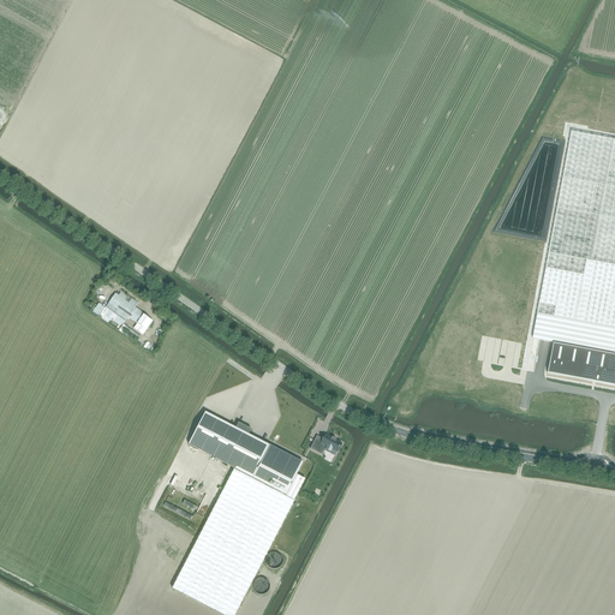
[(614,139),(572,132),(533,339),(555,344),(549,374),(614,386),(614,139)]
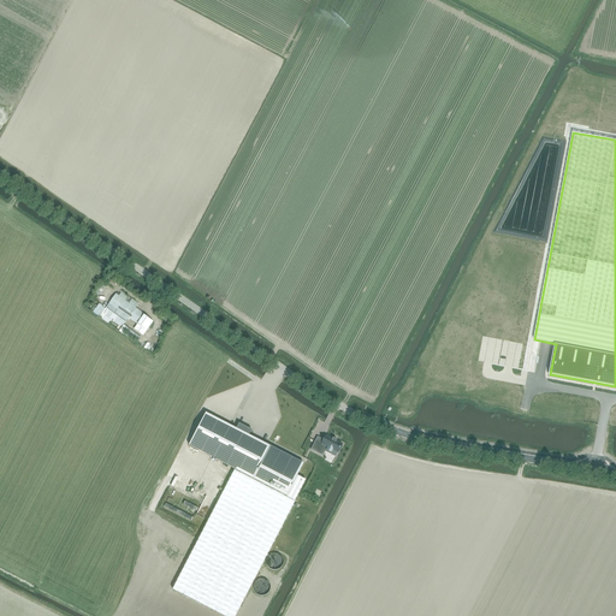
[(135,308),(138,304),(122,292),(119,296),(116,295),(105,309),(100,306),(94,314),(110,324),(112,321),(122,327),(119,331),(136,344),(141,338),(123,325),(129,318),(137,324),(134,329),(143,336),(144,333),(153,321),(143,315),(144,314),(135,308)]
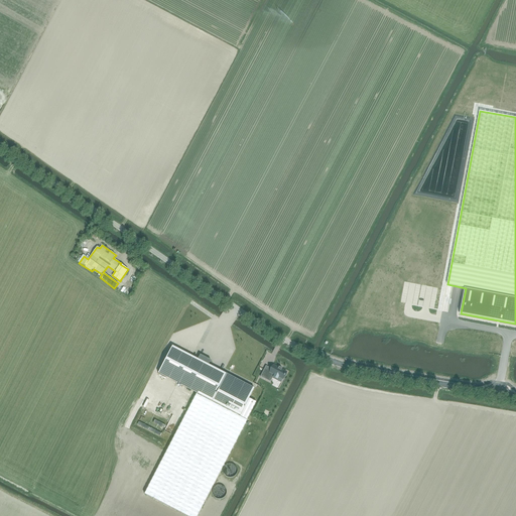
[(172,346),(158,373),(177,383),(197,393),(168,447),(219,474),(256,402),(249,398),(254,388),(208,365),(211,360),(200,355),(198,359),(191,356),(172,346)]
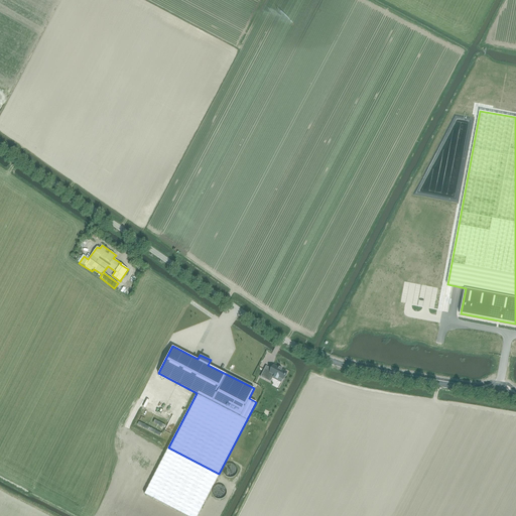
[(277,379),(278,377),(282,379),(284,376),(284,377),(285,375),(284,375),(286,372),(281,370),(281,369),(278,367),(278,368),(273,366),(271,369),(270,372),(264,369),(260,377),(270,382),(272,378),(273,376),(277,379)]
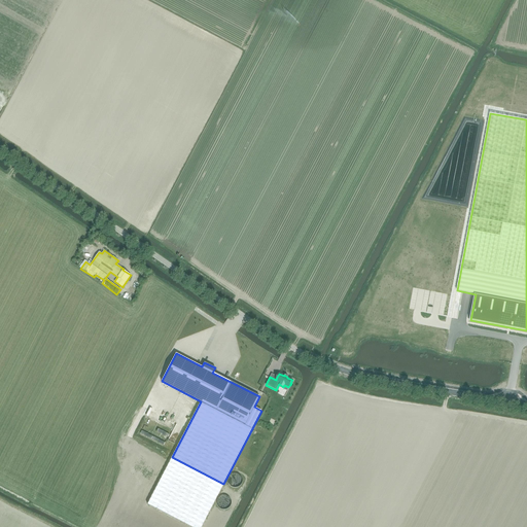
[(157,428),(156,431),(168,436),(169,434),(157,428)]
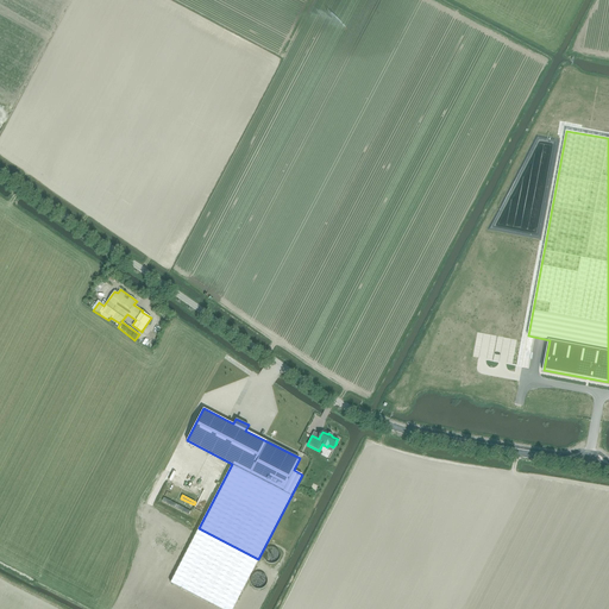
[(163,497),(162,501),(174,508),(176,504),(163,497)]
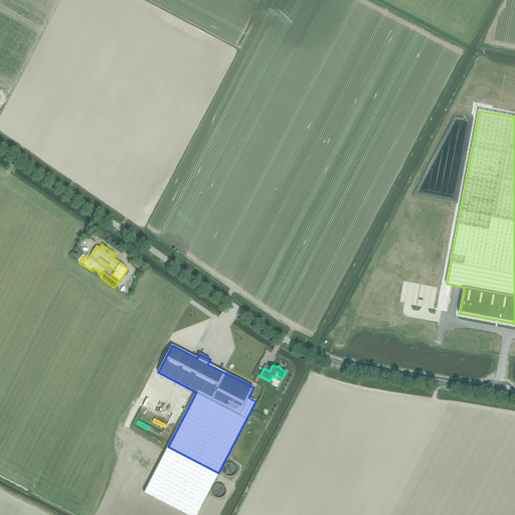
[(150,426),(148,430),(159,436),(160,433),(150,426)]
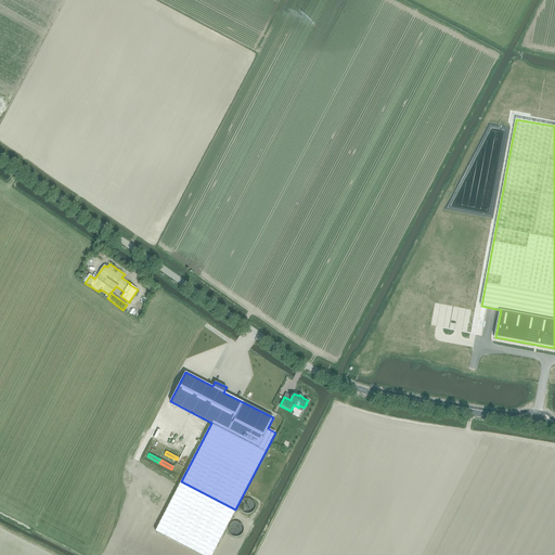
[(173,495),(155,531),(201,554),(211,554),(233,513),(235,510),(181,481),(173,495)]
